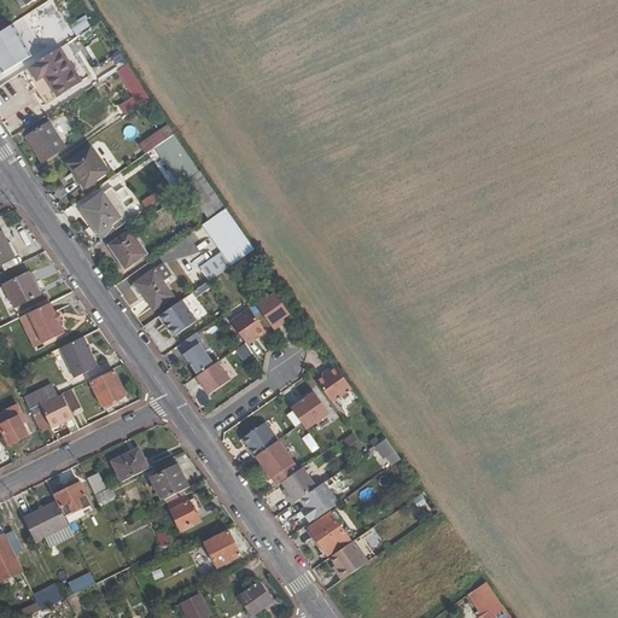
[(0,34),(0,69),(4,76),(17,68),(15,64),(21,60),(3,33),(0,34)]
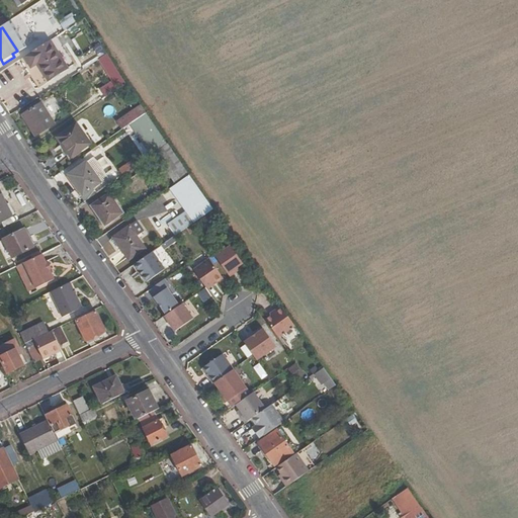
[(20,60),(38,89),(50,82),(69,70),(75,66),(57,37),(51,40),(25,57),(20,60)]
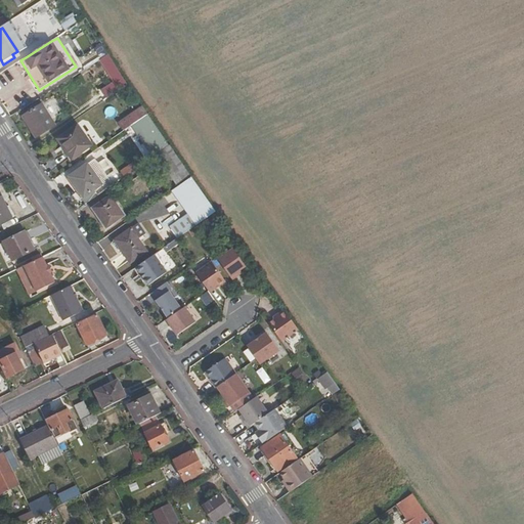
[(122,77),(102,90),(107,98),(128,85),(122,77)]
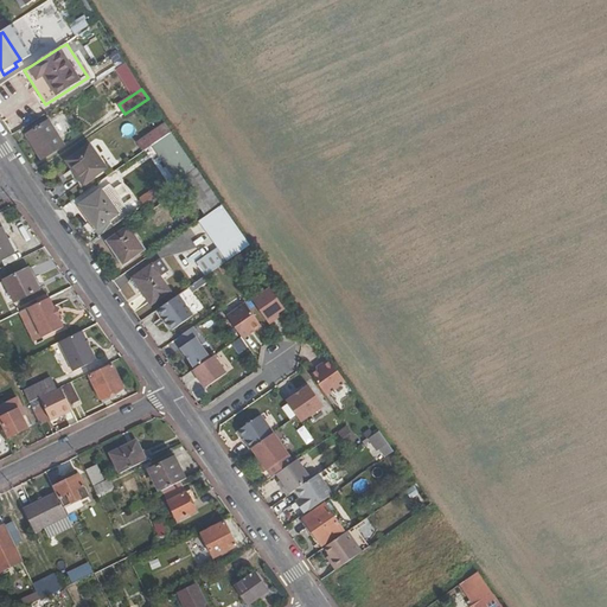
[(25,135),(40,160),(63,146),(48,121),(25,135)]
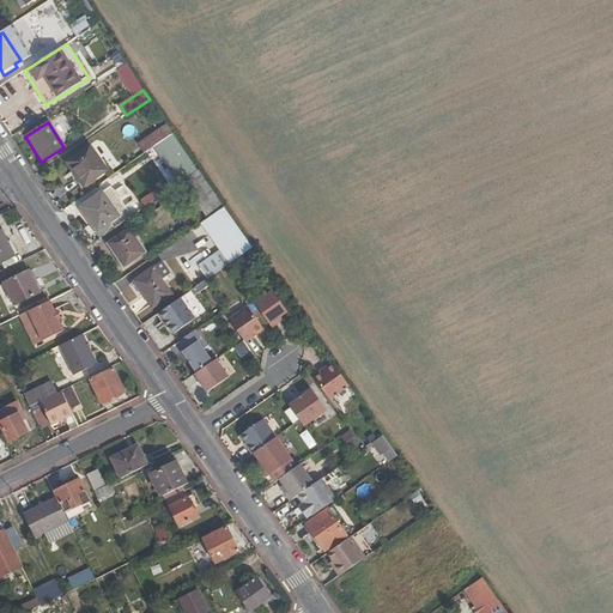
[(137,135),(138,126),(126,125),(125,134),(137,135)]
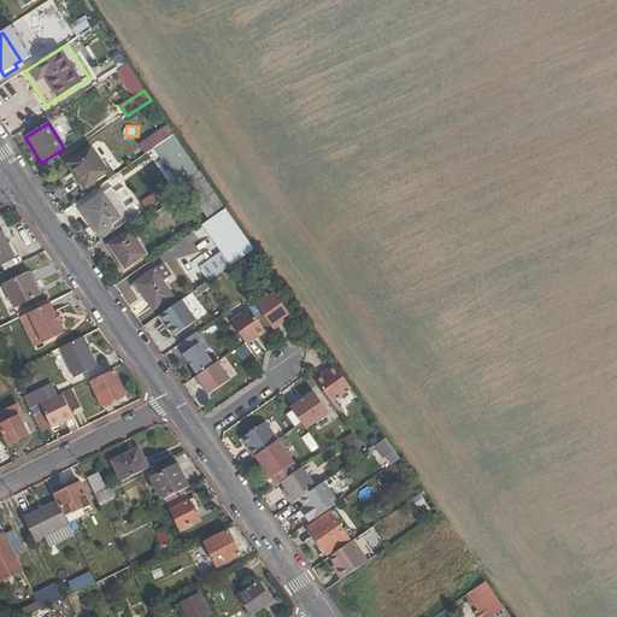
[(169,127),(151,140),(156,147),(175,134),(169,127)]
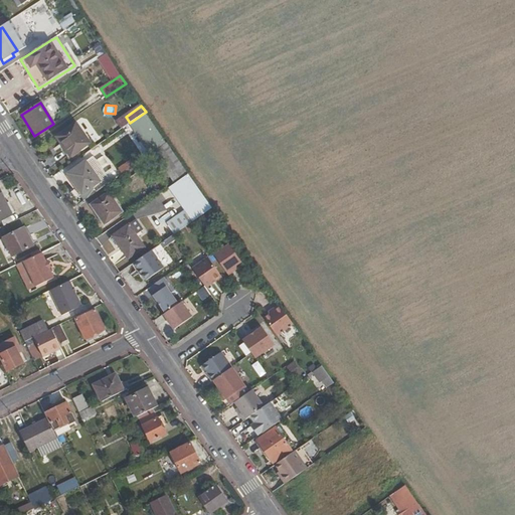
[(57,137),(70,157),(90,144),(76,124),(57,137)]
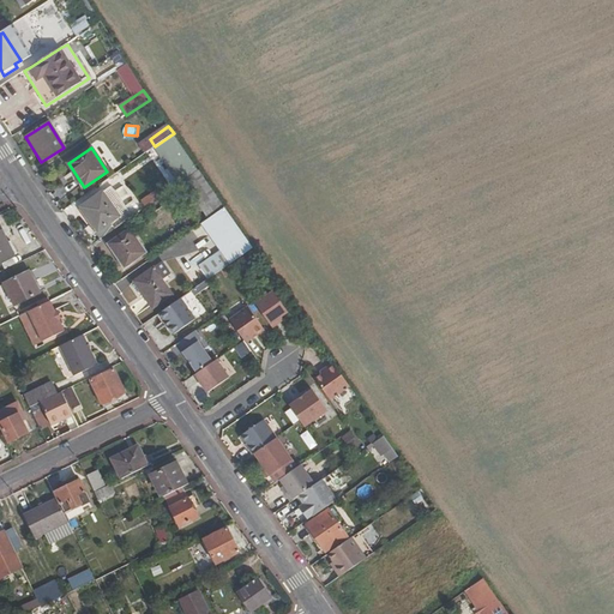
[(185,181),(202,205),(209,200),(217,214),(224,208),(199,172),(185,181)]
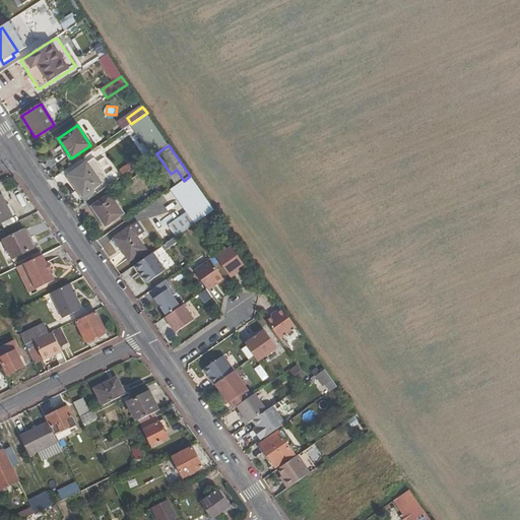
[(68,178),(81,197),(91,191),(94,196),(110,186),(92,160),(68,178)]
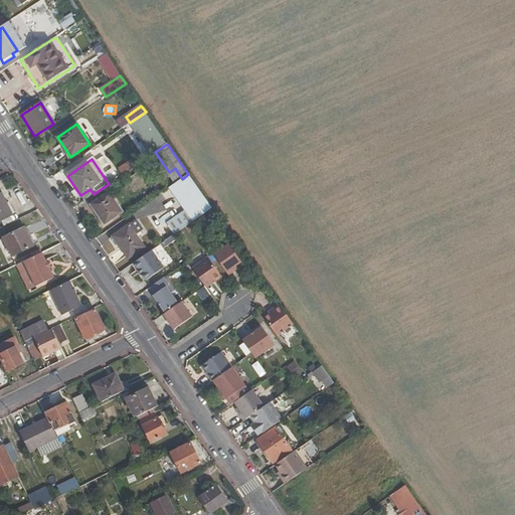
[(170,187),(187,211),(168,224),(175,234),(212,208),(188,174),(182,179),(170,187)]
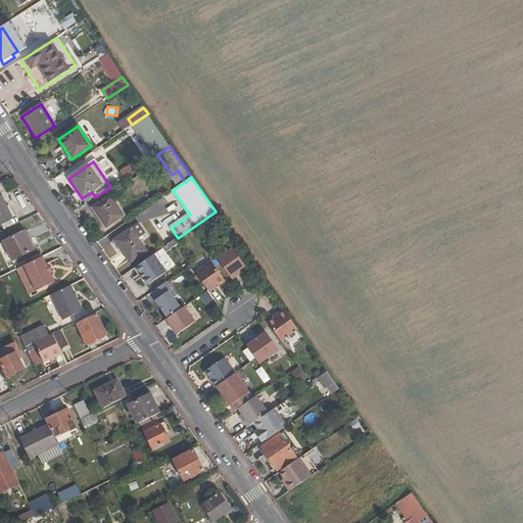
[(0,193),(0,224),(14,217),(9,206),(6,207),(0,193)]
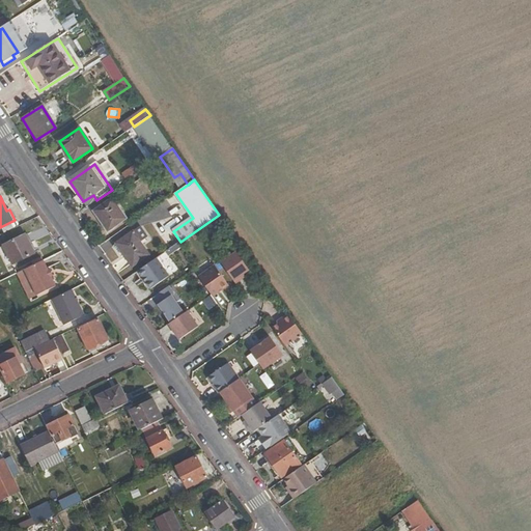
[(112,199),(93,213),(108,233),(127,220),(112,199)]
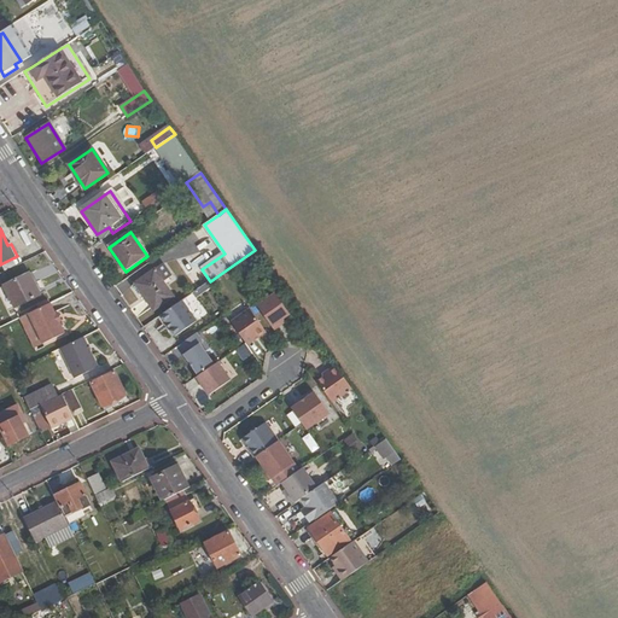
[(198,286),(207,281),(199,270),(191,275),(198,286)]
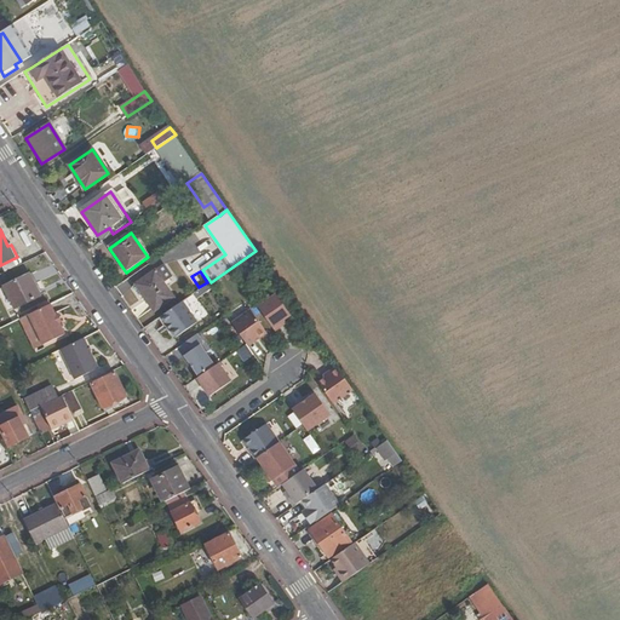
[(136,286),(154,313),(174,298),(156,273),(136,286)]
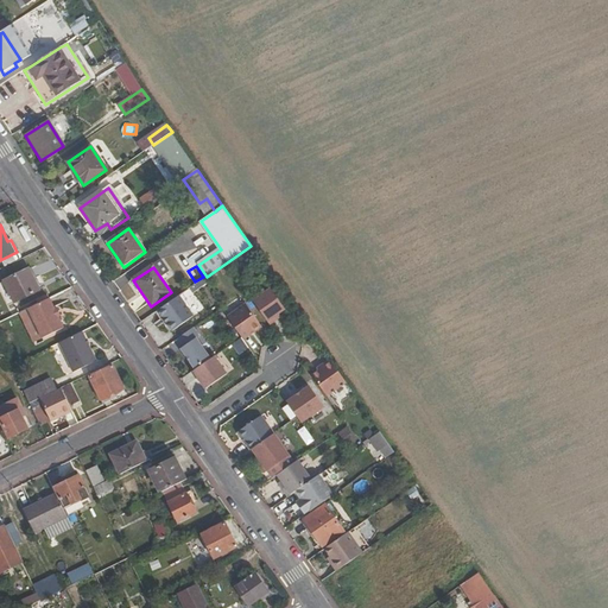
[(30,270),(4,283),(16,305),(40,292),(30,270)]
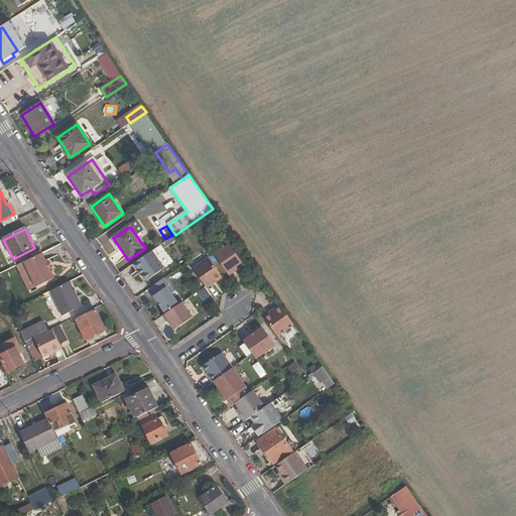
[(119,247),(113,238),(110,240),(115,247),(117,247),(119,247)]
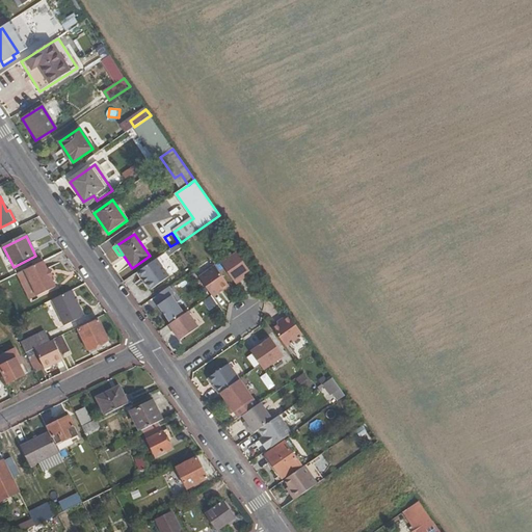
[(237,253),(221,264),(236,285),(244,280),(243,277),(250,271),(237,253)]
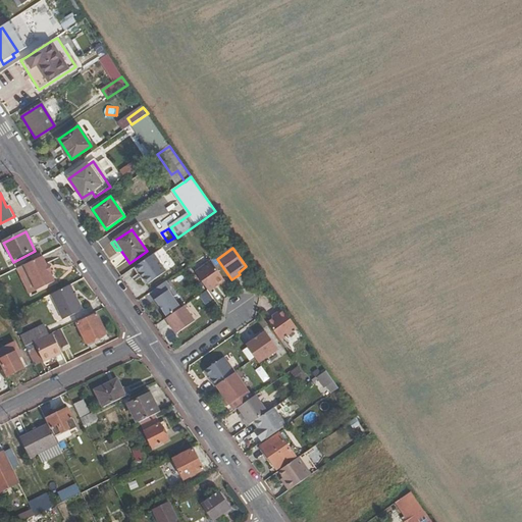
[(135,268),(148,285),(166,272),(154,255),(135,268)]
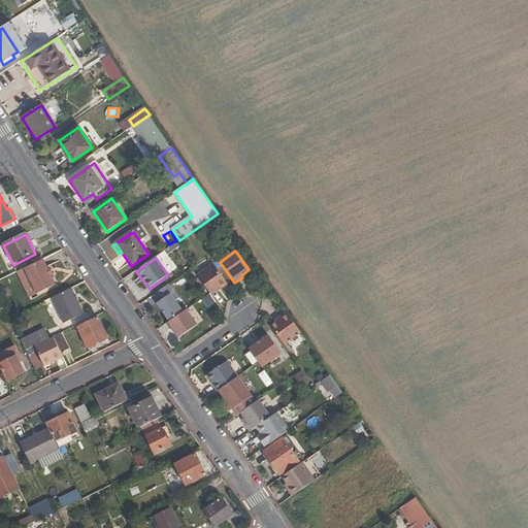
[(50,269),(44,260),(26,269),(38,294),(57,285),(52,275),(50,269)]
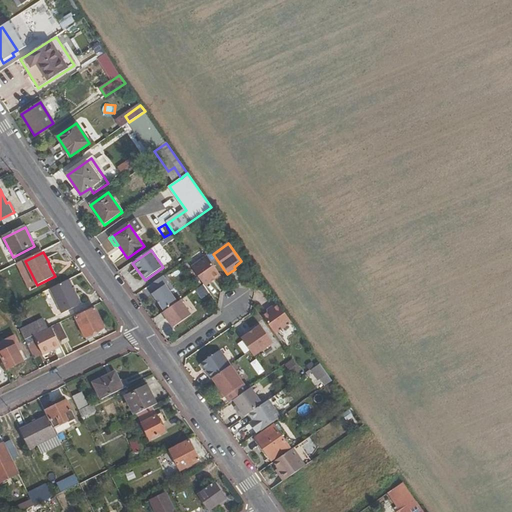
[(207,256),(192,267),(205,286),(221,275),(207,256)]
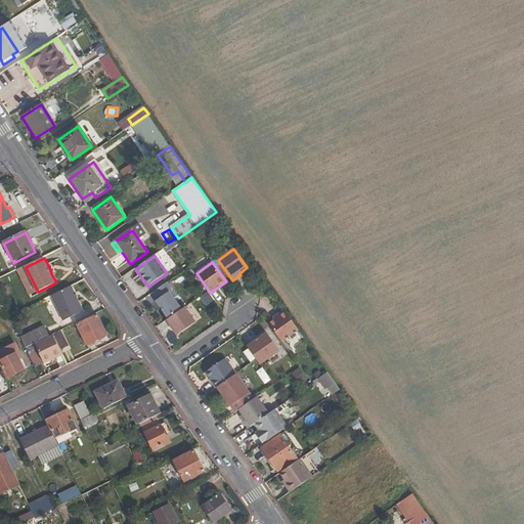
[(157,301),(169,319),(182,310),(169,292),(172,291),(167,284),(155,293),(159,299),(157,301)]
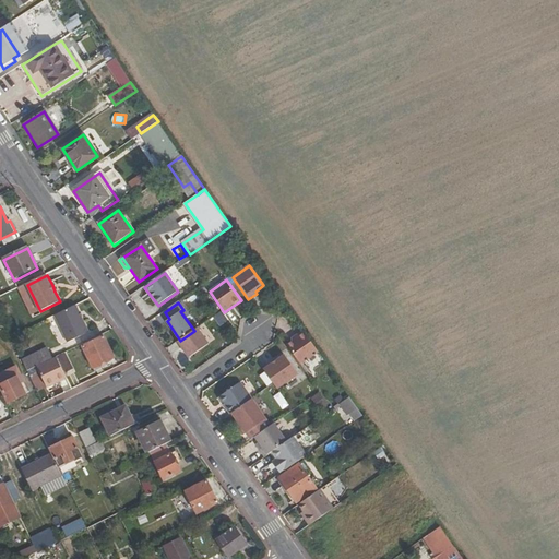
[(88,333),(74,307),(55,317),(68,343),(88,333)]
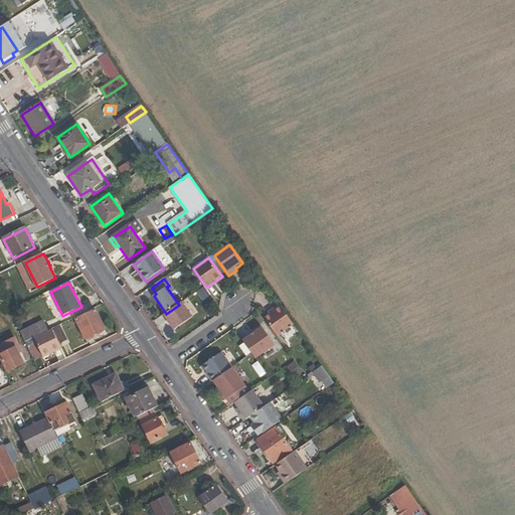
[(166,314),(164,315),(174,330),(193,318),(182,302),(179,305),(166,314)]
